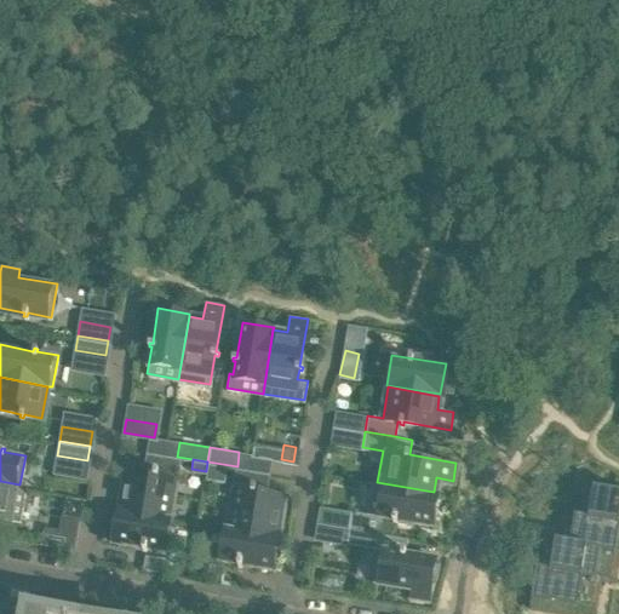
[(227,465),(207,462),(205,476),(224,478),(227,465)]
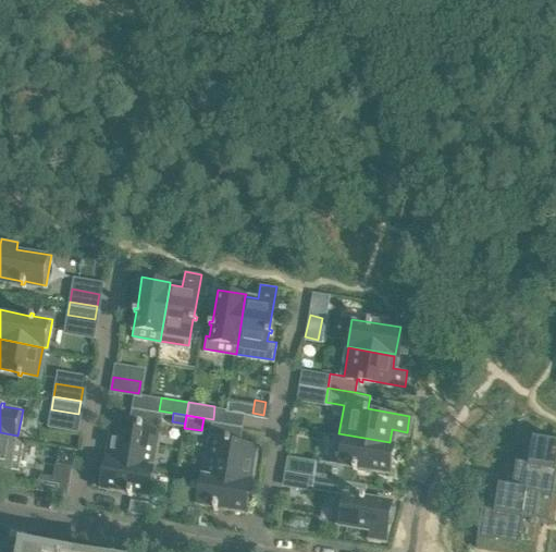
[(138,424),(111,418),(110,427),(112,427),(111,436),(107,434),(104,448),(108,448),(106,457),(152,465),(159,427),(141,424),(141,420),(138,420),(138,424)]
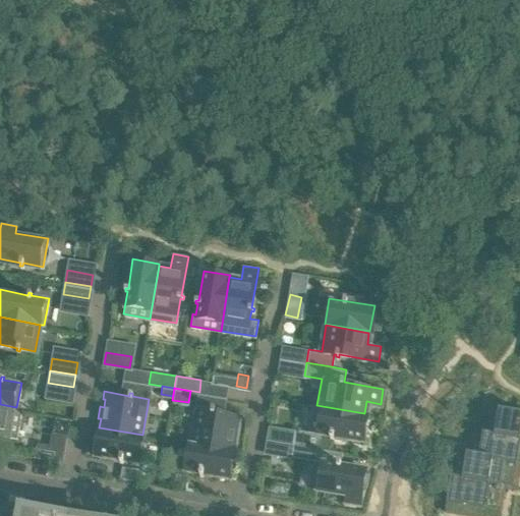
[(21,408),(16,407),(0,404),(0,433),(16,437),(21,408)]
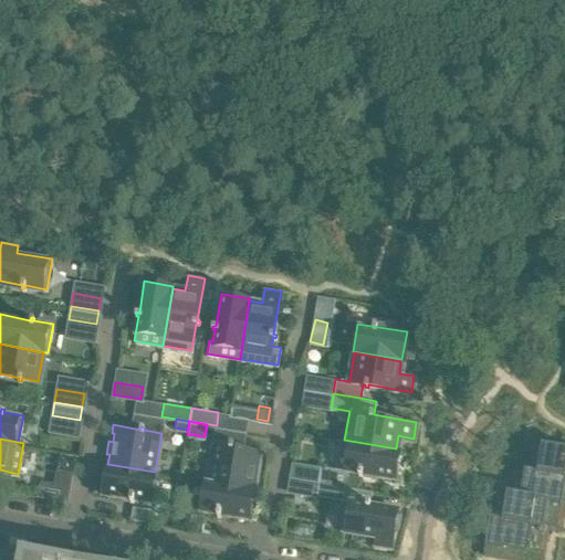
[(321,464),(318,481),(346,485),(348,469),(358,472),(358,474),(362,475),(362,472),(394,477),(399,448),(396,448),(344,440),(339,439),(334,466),(321,464)]
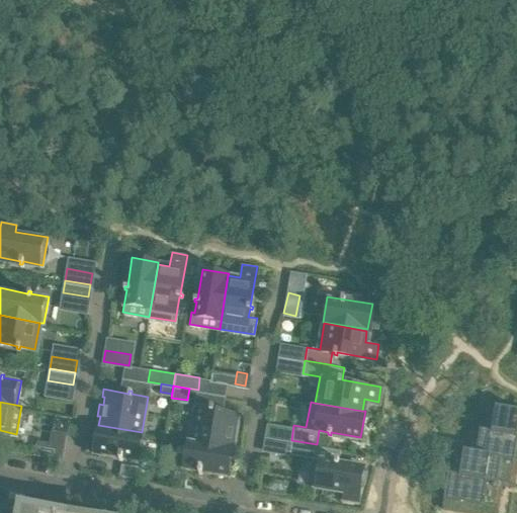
[(210,407),(194,405),(188,440),(231,447),(233,439),(235,439),(237,427),(234,426),(235,419),(237,419),(238,412),(213,408),(213,405),(210,405),(210,407)]
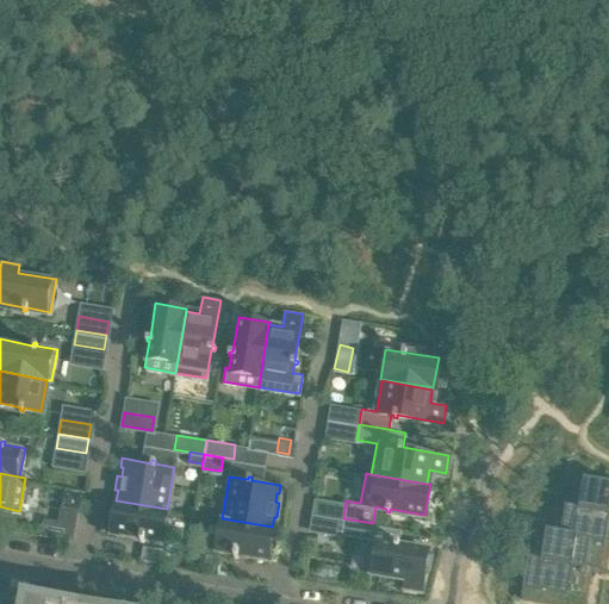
[(608,480),(584,477),(579,505),(608,509),(608,480)]
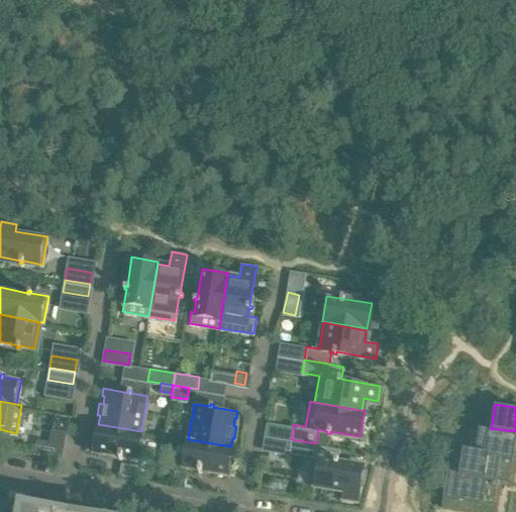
[(65,430),(71,414),(55,412),(52,428),(65,430)]
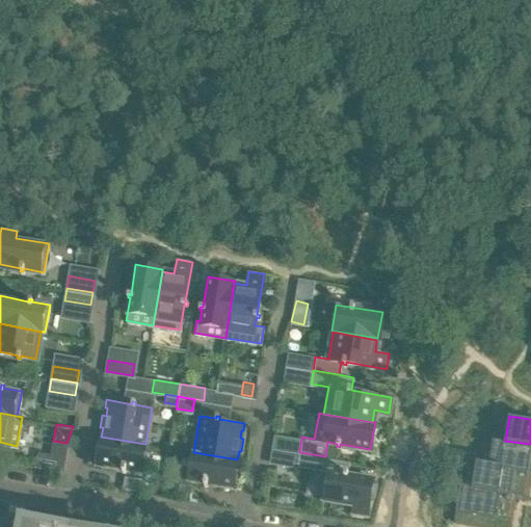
[(125,468),(140,471),(145,444),(101,437),(97,464),(122,468),(122,470),(125,471),(125,468)]
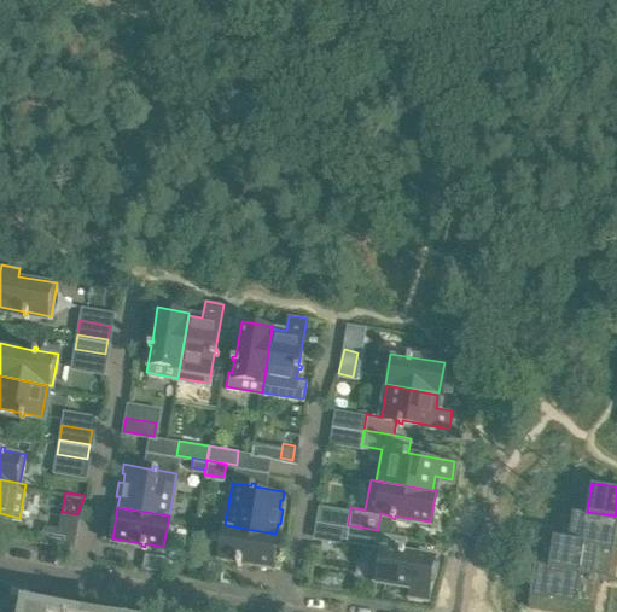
[(572,510),(568,538),(616,546),(616,516),(587,512),(572,510)]
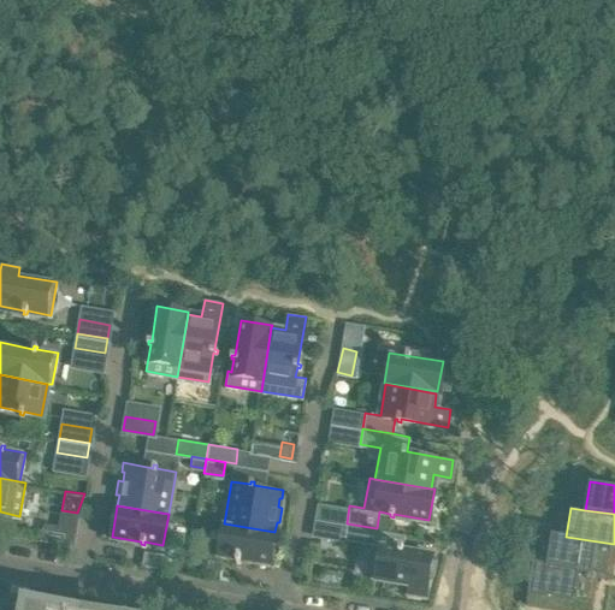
[(43,523),(42,537),(72,542),(75,528),(43,523)]
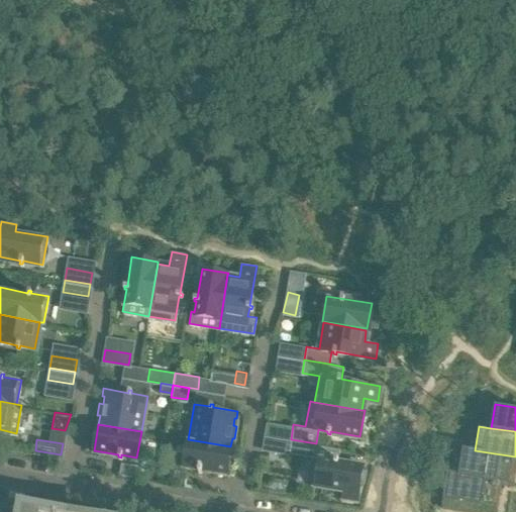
[(201,469),(226,473),(230,446),(188,439),(184,466),(198,468),(198,471),(201,471),(201,469)]
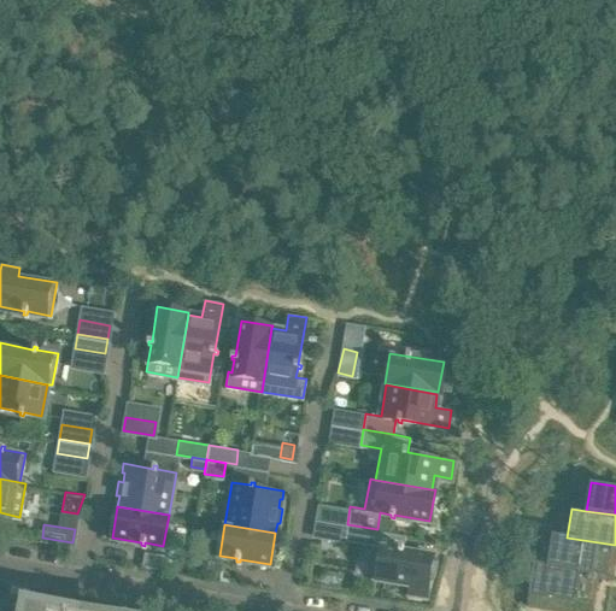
[(347,524),(345,539),(376,544),(370,577),(410,585),(408,593),(426,595),(429,573),(434,574),(436,560),(432,559),(433,553),(403,548),(405,534),(377,529),(347,524)]
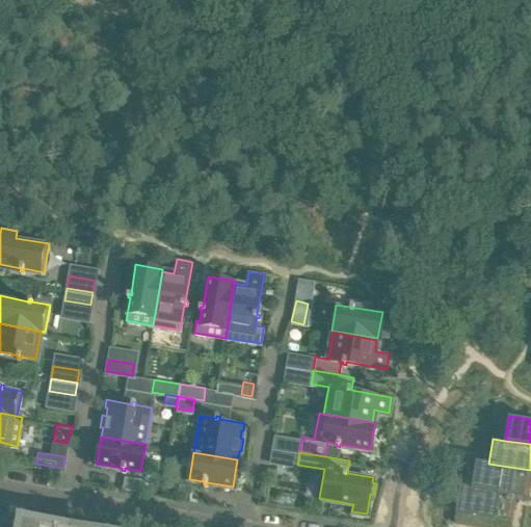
[(477,462),(473,485),(523,494),(525,481),(530,482),(530,476),(530,470),(488,464),(477,462)]
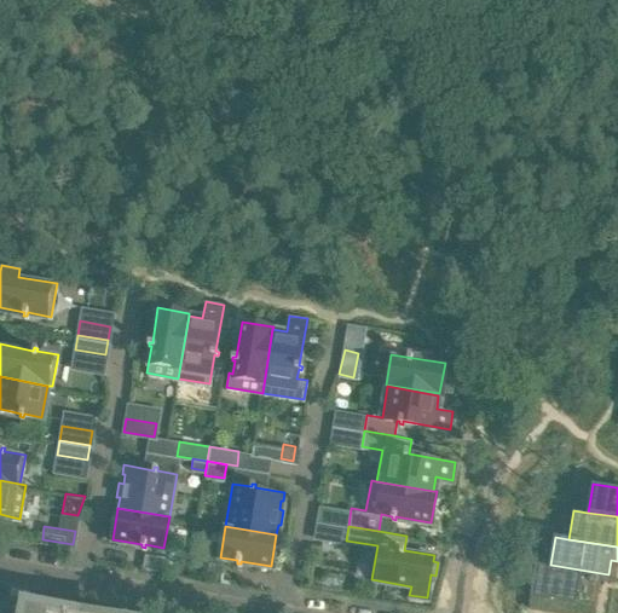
[(162,556),(144,553),(142,566),(160,568),(162,556)]
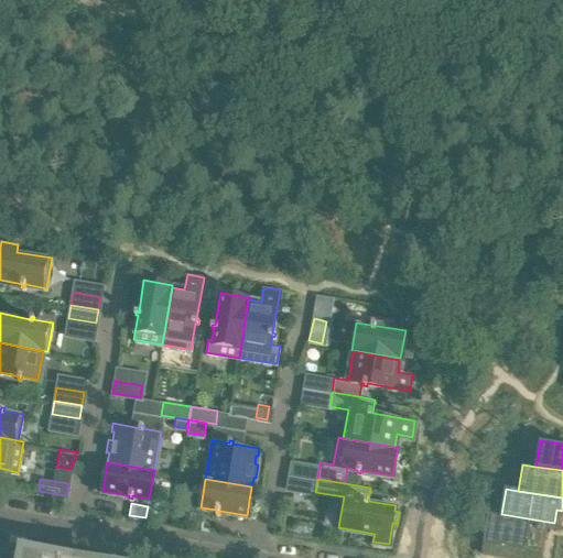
[(488,512),(484,539),(497,542),(510,544),(523,546),(537,548),(539,534),(544,535),(547,524),(553,525),(554,523),(501,514),(500,514),(488,512)]
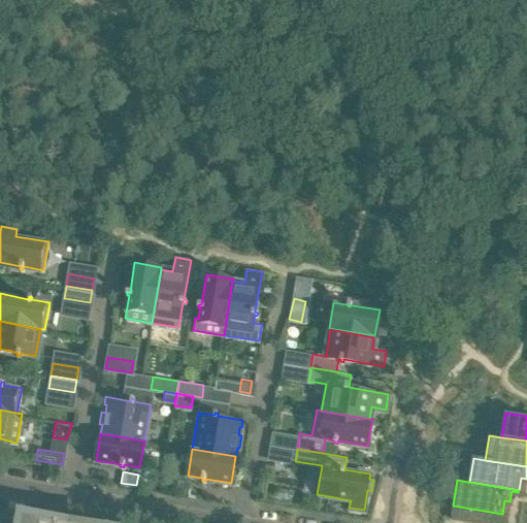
[(177,483),(176,493),(185,494),(186,484),(177,483)]
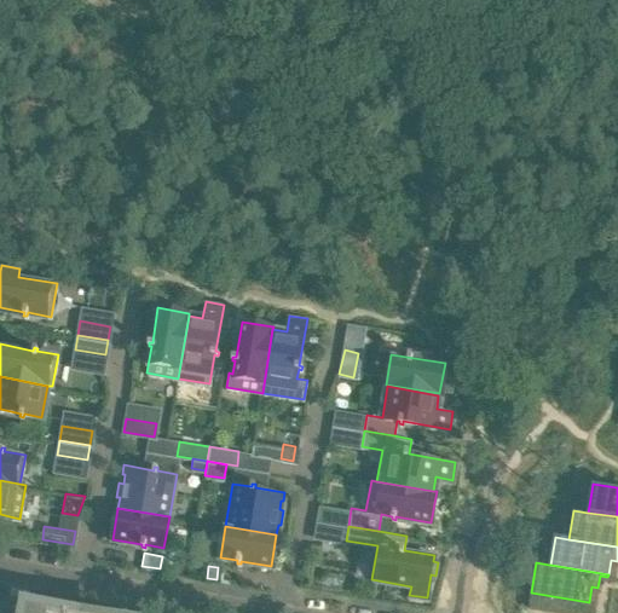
[(531,593),(529,605),(543,607),(546,595),(531,593)]
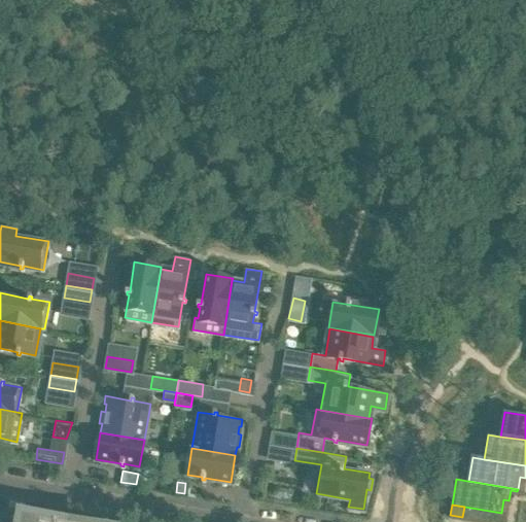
[(464,507),(462,517),(475,519),(477,509),(464,507)]
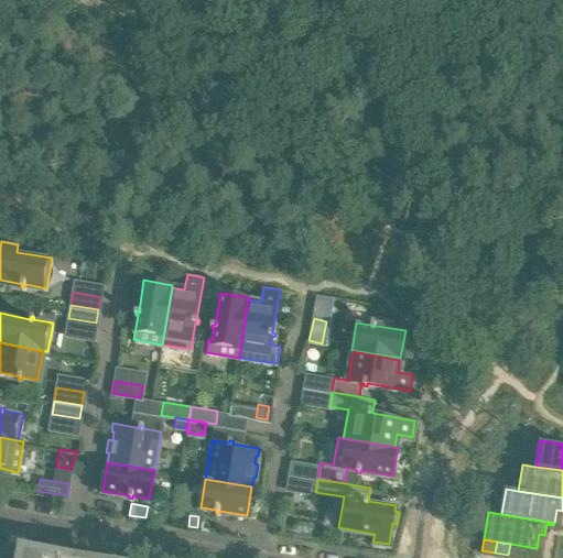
[(510,544),(508,555),(521,557),(523,546),(510,544)]
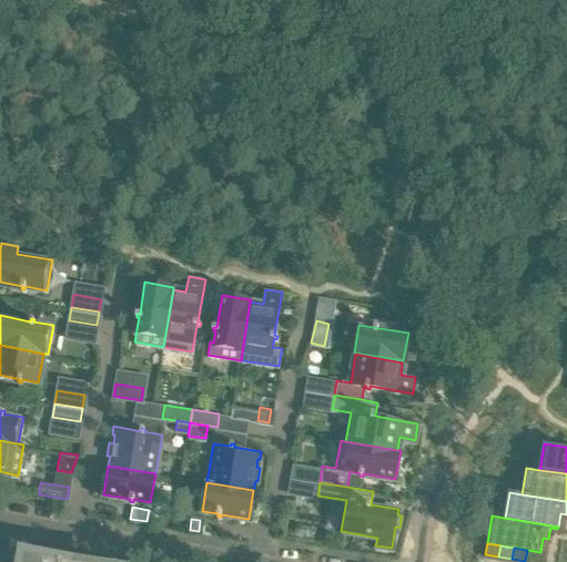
[(527,550),(525,561),(529,561),(538,561),(540,552),(527,550)]
